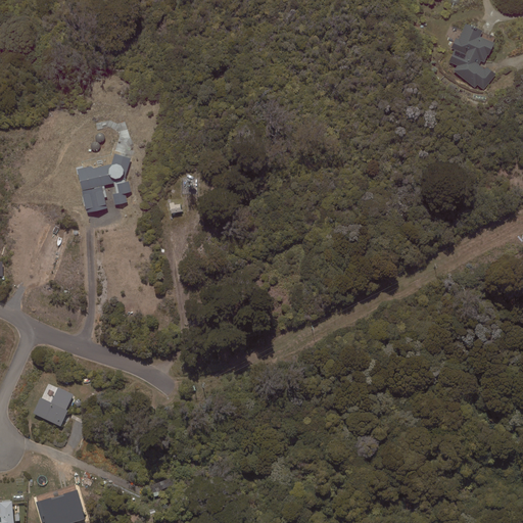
[(482,31),(466,24),(459,39),(456,38),(452,48),(455,49),(449,62),(458,65),(454,70),(475,88),(477,85),(483,90),(495,75),(486,67),(484,69),(479,64),(481,61),(484,62),(487,55),(489,55),(494,43),(480,37),(482,31)]
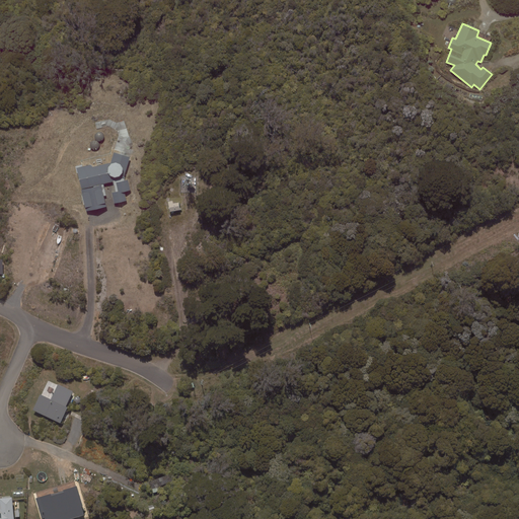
[(470,93),(469,99),(482,101),(483,95),(470,93)]
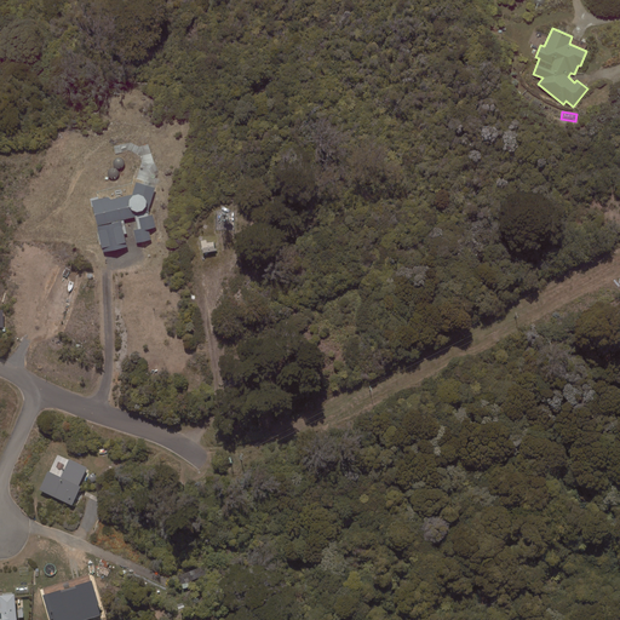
[(92,207),(93,207),(103,252),(127,247),(125,234),(127,234),(124,219),(136,217),(138,229),(133,230),(136,244),(151,240),(149,229),(156,228),(153,214),(149,216),(148,211),(155,188),(137,182),(132,194),(110,200),(108,196),(98,199),(98,196),(90,199),(92,207)]
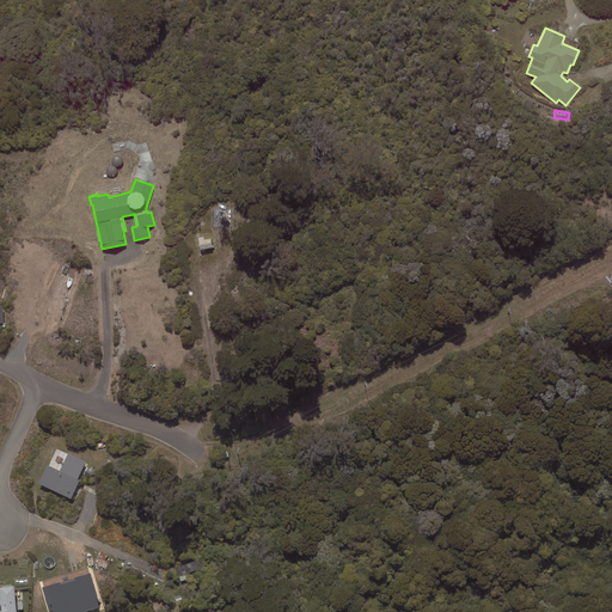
[(201,250),(213,248),(212,239),(204,240),(203,237),(199,238),(201,250)]
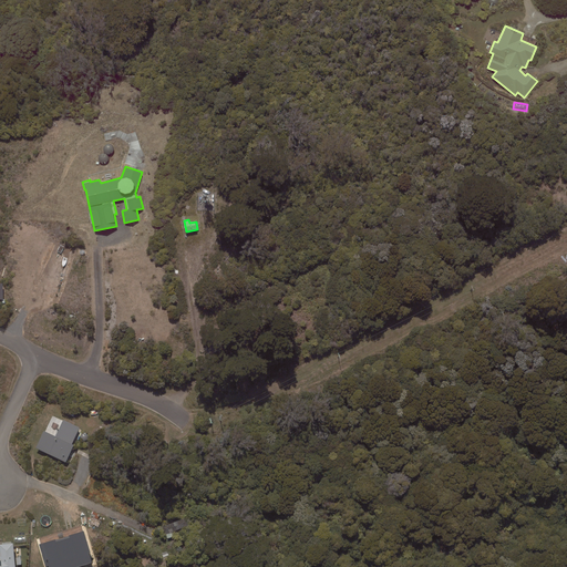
[(35,449),(65,463),(74,445),(72,444),(80,428),(63,420),(55,436),(43,431),(35,449)]
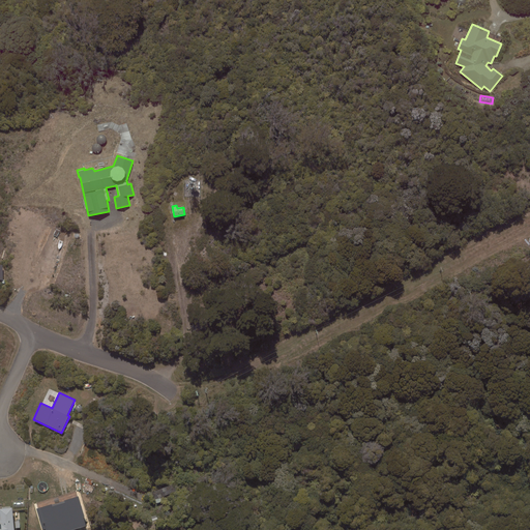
[(151,493),(156,504),(163,501),(162,498),(176,492),(173,483),(151,493)]
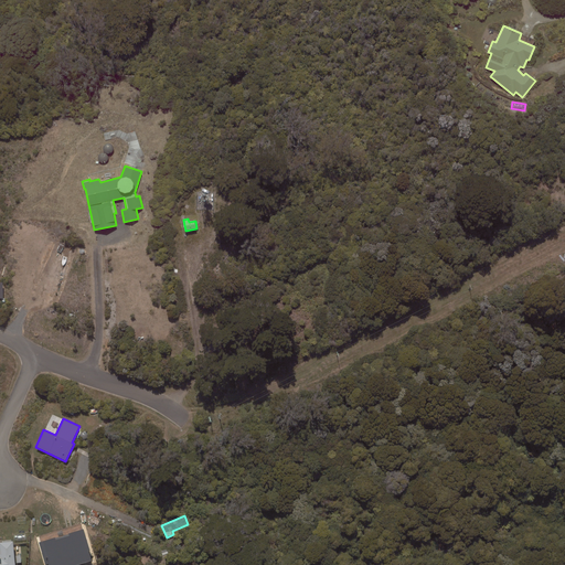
[(55,537),(39,543),(45,564),(49,564),(76,564),(92,561),(88,551),(89,551),(83,529),(68,534),(55,539),(55,537)]
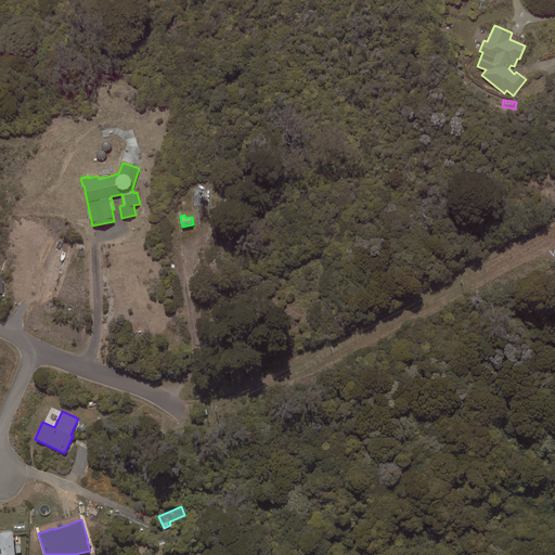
[(0,554),(15,554),(13,531),(0,532),(0,554)]
